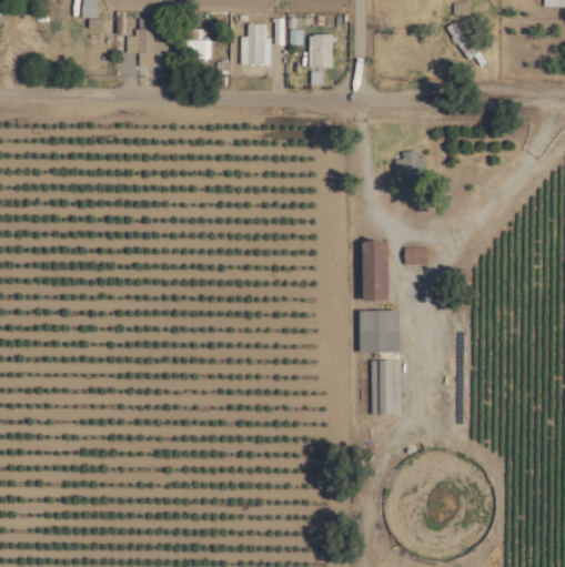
[(83,0),(83,18),(98,18),(98,0),(83,0)]
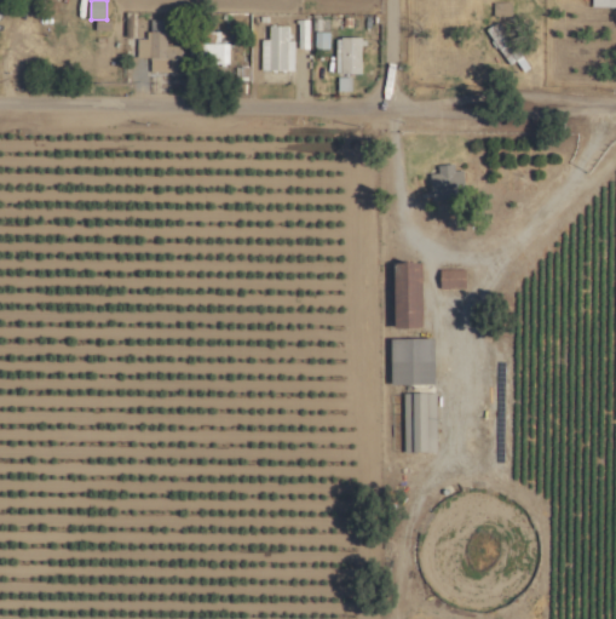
[(311,19),(299,19),(300,49),(311,49),(311,19)]
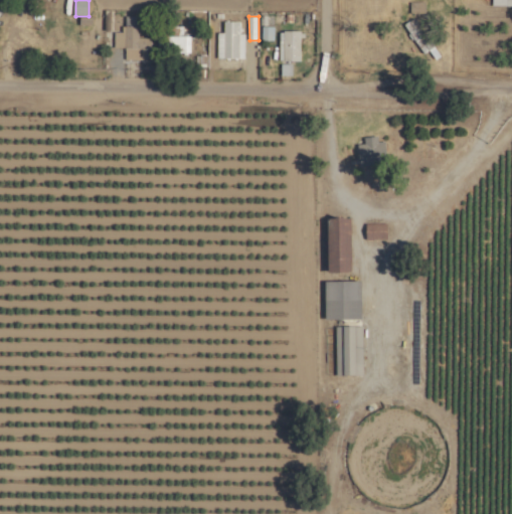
[(405,24),(425,56),(437,48),(416,17),(405,24)]
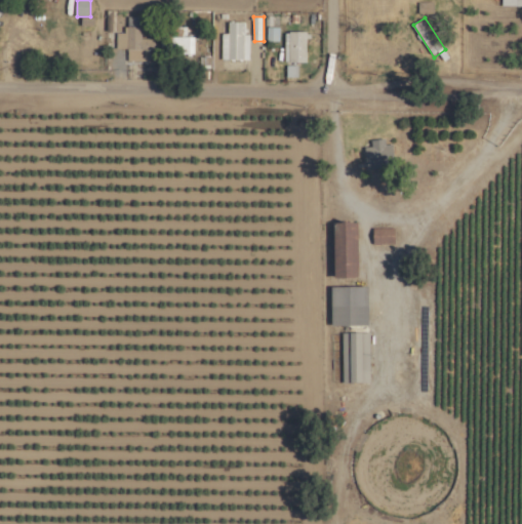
[(223,59),(250,59),(251,34),(245,34),(245,22),(229,22),(229,34),(224,33),(223,59)]
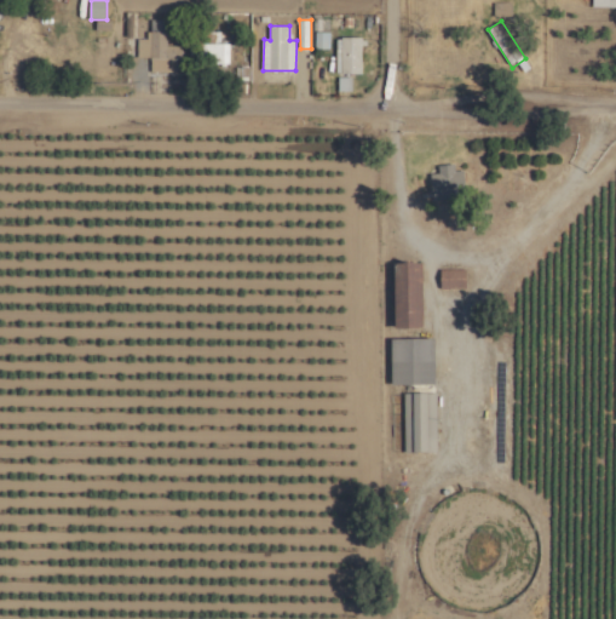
[(151,72),(177,73),(178,59),(183,59),(184,46),(168,45),(168,32),(149,32),(148,39),(140,39),(140,57),(153,58),(151,72)]
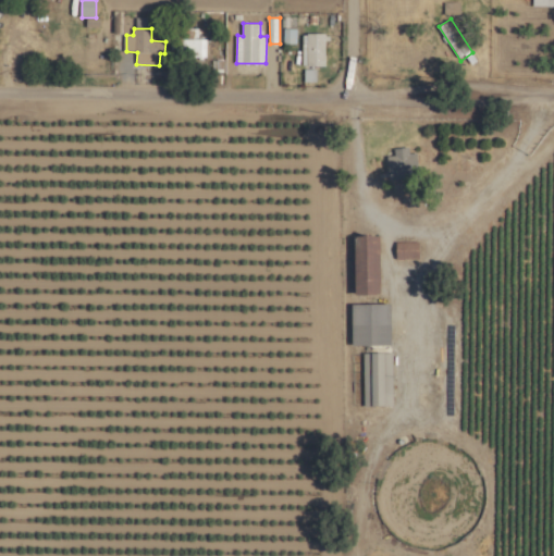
[(284,44),(297,44),(297,28),(285,28),(284,44)]
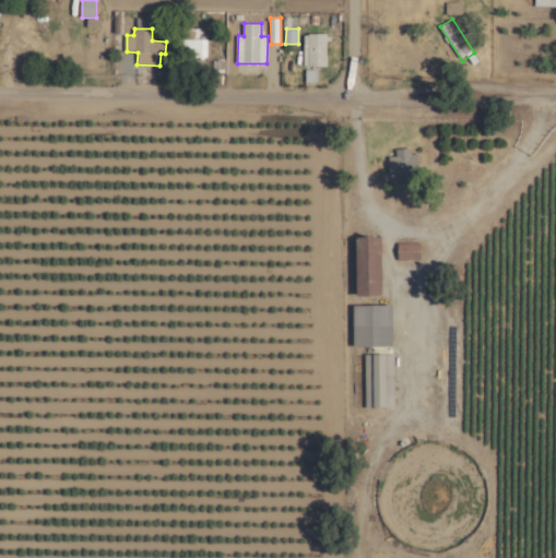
[(305,34),(305,67),(328,67),(328,34),(305,34)]
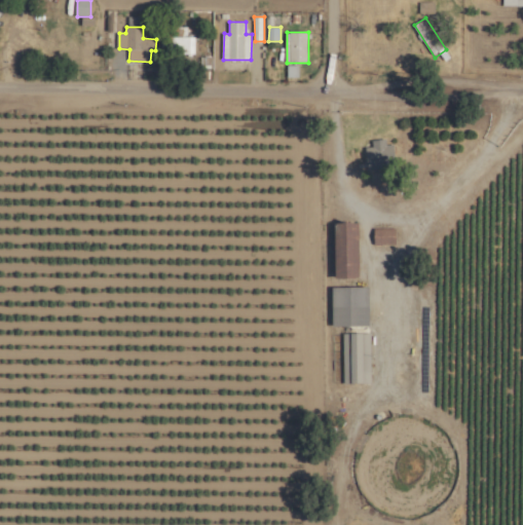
[(196,37),(173,36),(173,53),(196,54),(196,37)]
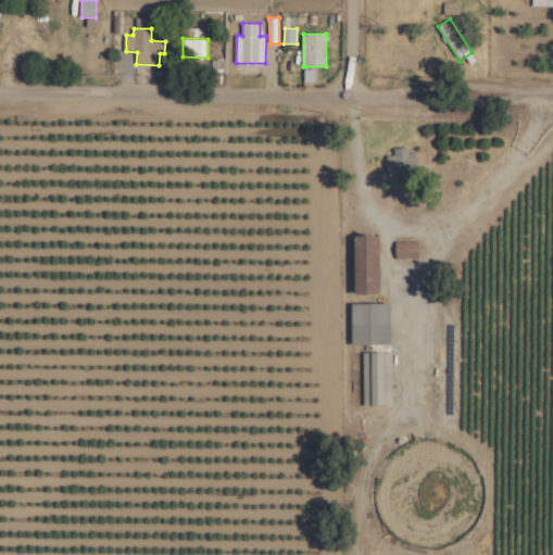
[(317,68),(304,70),(305,82),(317,82),(317,68)]
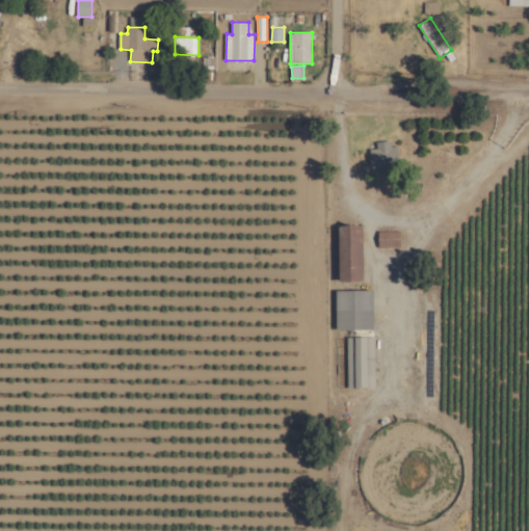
[(394,163),(394,168),(401,167),(399,145),(392,147),(392,140),(377,142),(378,149),(371,150),(373,165),(394,163)]
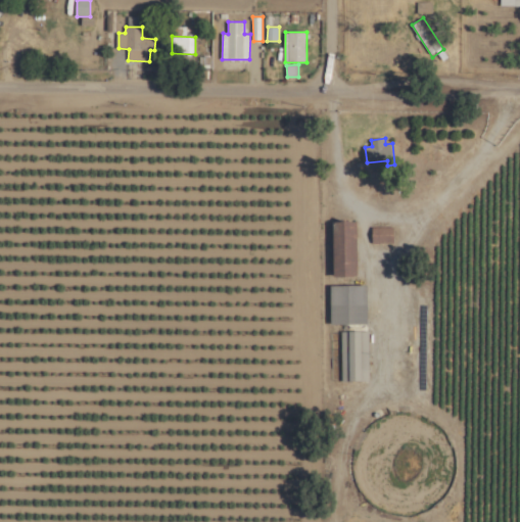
[(358,222),(334,222),(335,276),(359,275),(358,222)]
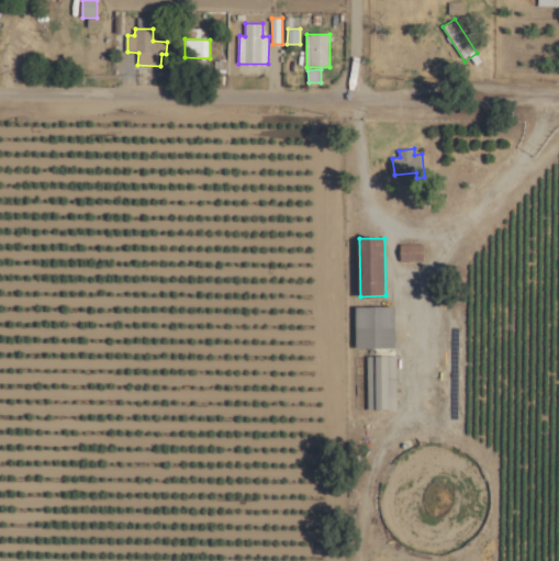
[(424,244),(401,244),(401,260),(424,261),(424,244)]
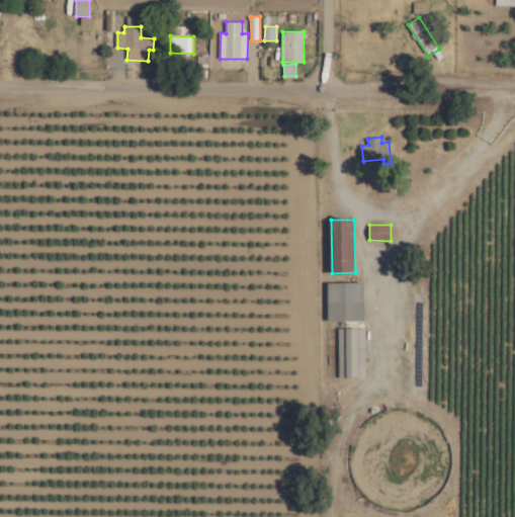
[(364,320),(364,281),(329,282),(329,321),(364,320)]
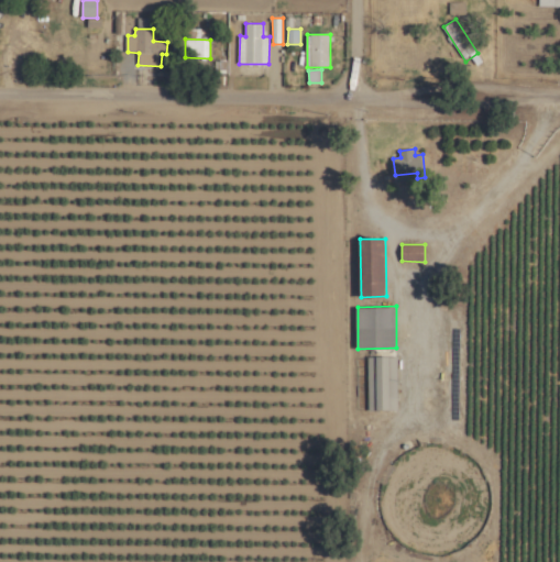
[(370,409),(390,409),(390,376),(394,376),(394,381),(398,381),(397,355),(368,355),(370,409)]
